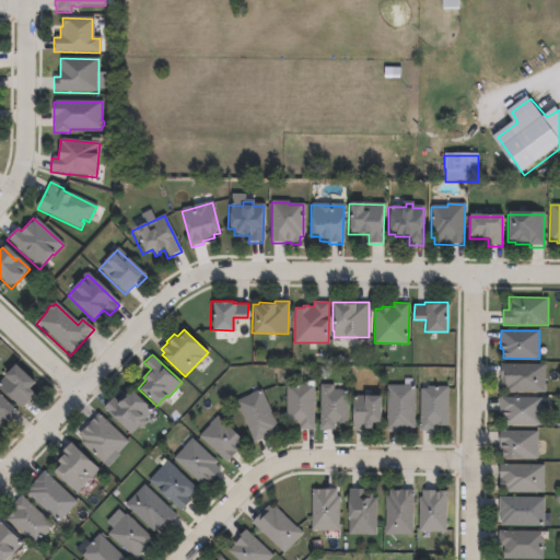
[(30,399),(22,408),(0,388),(0,380),(3,376),(2,375),(13,363),(32,381),(26,387),(31,392),(26,396),(30,399)]
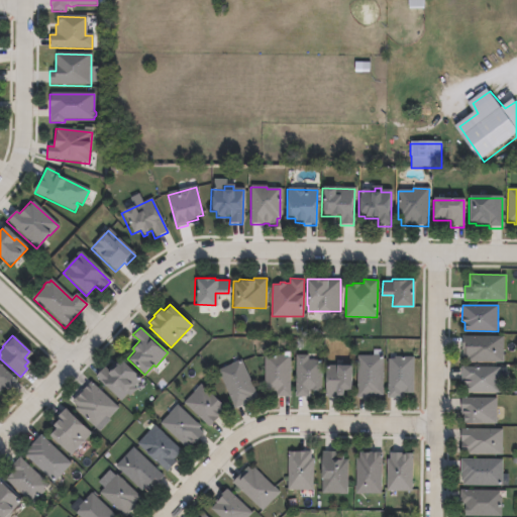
[(504,336),(504,362),(469,362),(469,358),(461,358),(462,335),(504,336)]
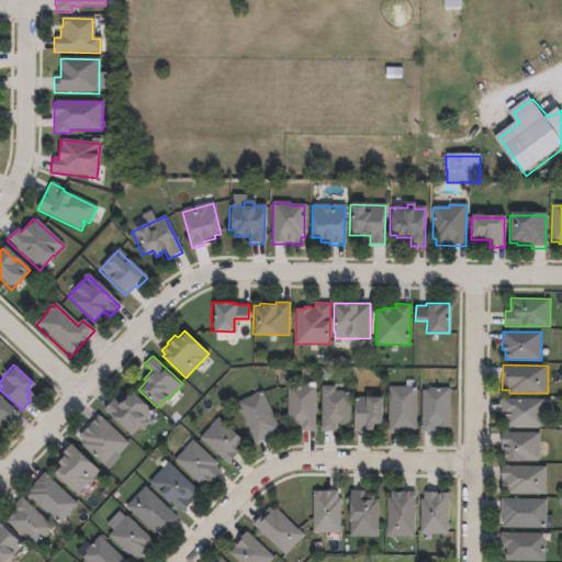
[(316,389),(315,431),(301,430),(301,425),(287,425),(288,385),(308,385),(308,389),(316,389)]
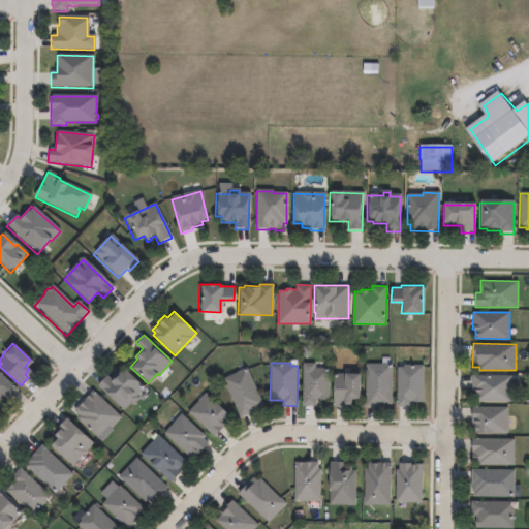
[(315,363),(315,368),(329,368),(329,400),(316,400),(316,406),(303,406),(303,363),(315,363)]
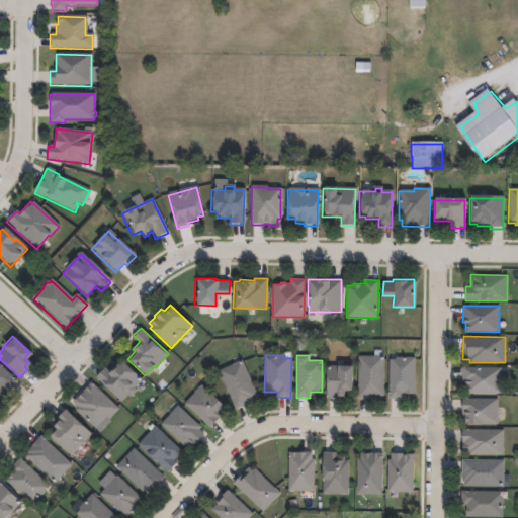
[(379,398),(357,398),(358,356),(383,356),(383,396),(379,396),(379,398)]
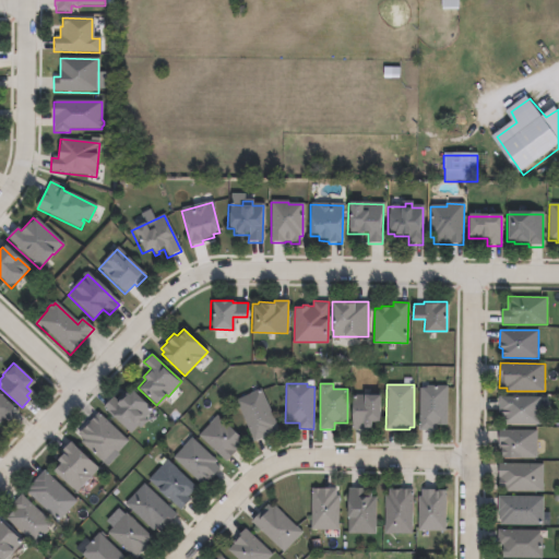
[(433,429),(419,429),(419,388),(426,388),(426,384),(448,385),(447,425),(433,425),(433,429)]
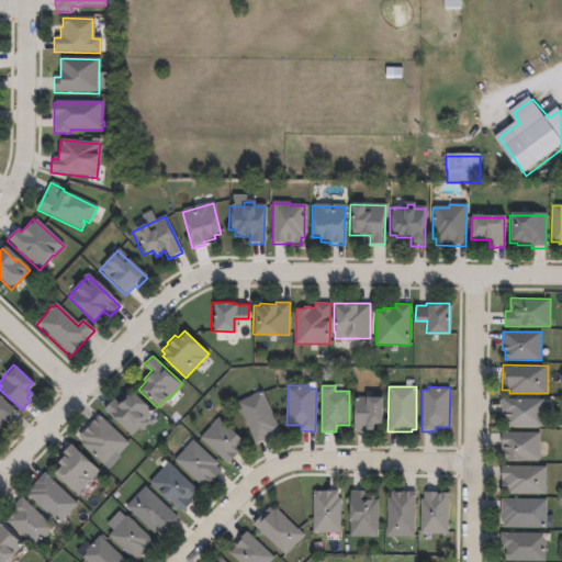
[(276,434),(256,444),(236,402),(261,390),(279,430),(276,431),(276,434)]
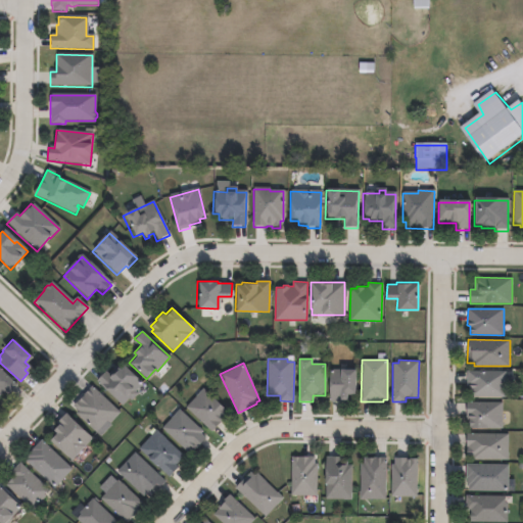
[(123,365),(142,383),(135,390),(138,393),(131,400),(128,397),(122,406),(96,382),(106,371),(108,373),(115,366),(119,369),(123,365)]
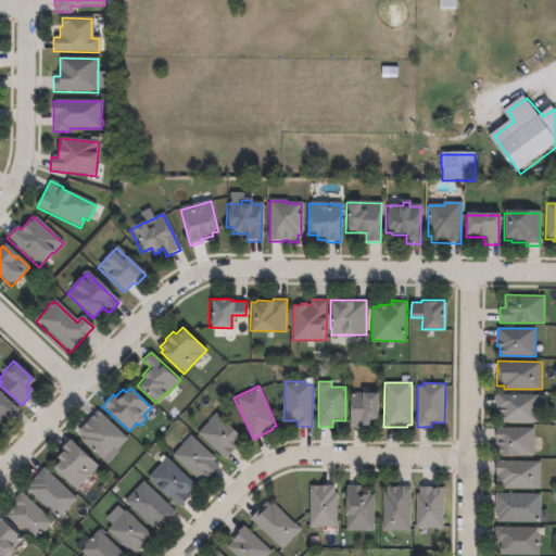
[(0,391),(17,408),(8,419),(3,416),(0,419),(0,391)]
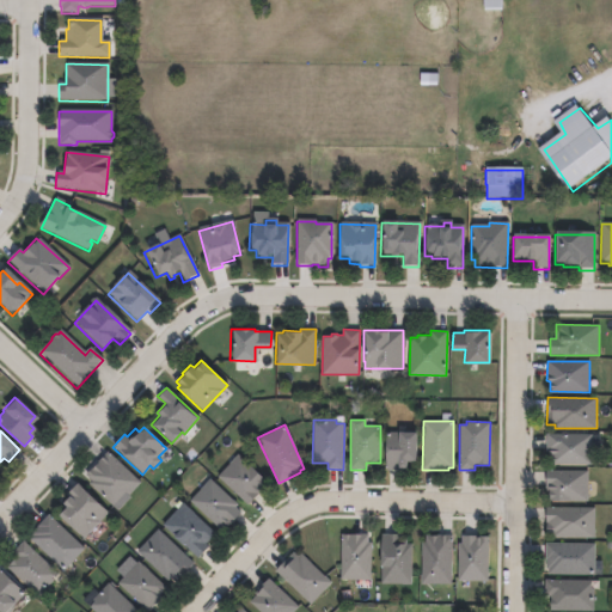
[(402,470),(386,470),(387,432),(397,432),(415,432),(415,461),(405,461),(405,467),(402,467),(402,470)]
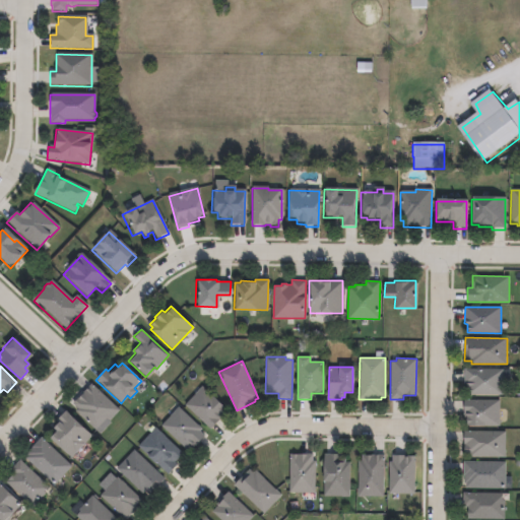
[(503,369),(503,395),(468,395),(468,383),(464,383),(464,369),(503,369)]
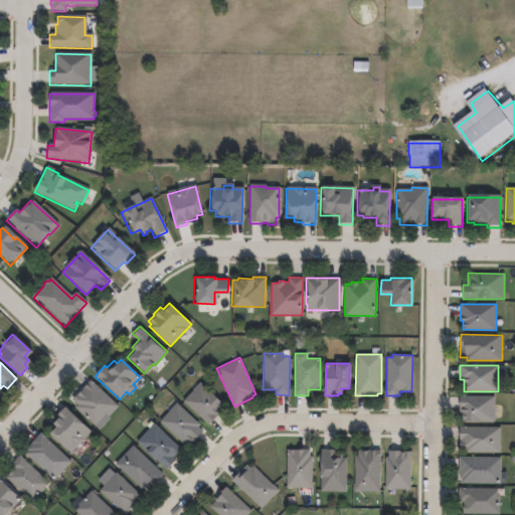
[(118,405),(107,417),(105,415),(95,425),(74,406),(76,404),(71,399),(91,379),(118,405)]
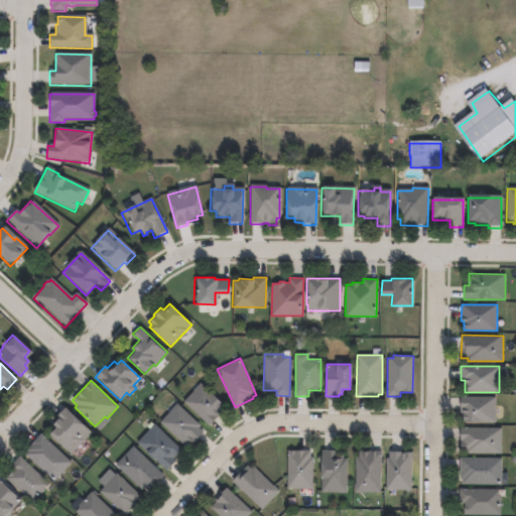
[(217,416),(208,425),(183,402),(201,383),(224,405),(215,415),(217,416)]
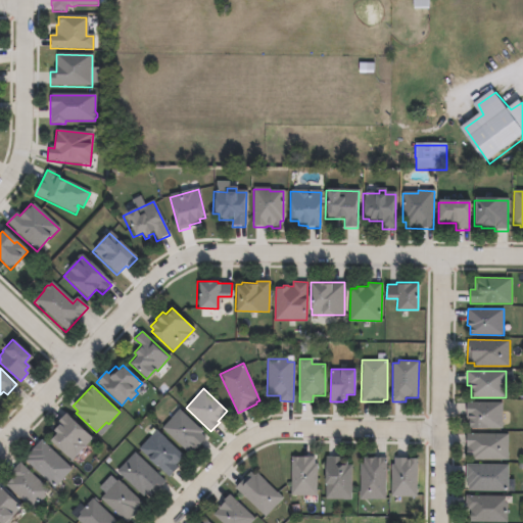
[(503,402),(503,428),(469,428),(469,414),(466,414),(466,402),(503,402)]
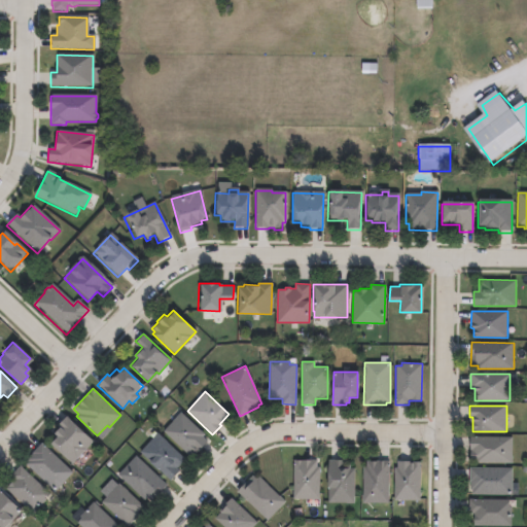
[(175,411),(178,415),(181,412),(204,434),(202,436),(206,442),(190,458),(163,431),(175,419),(171,415),(175,411)]
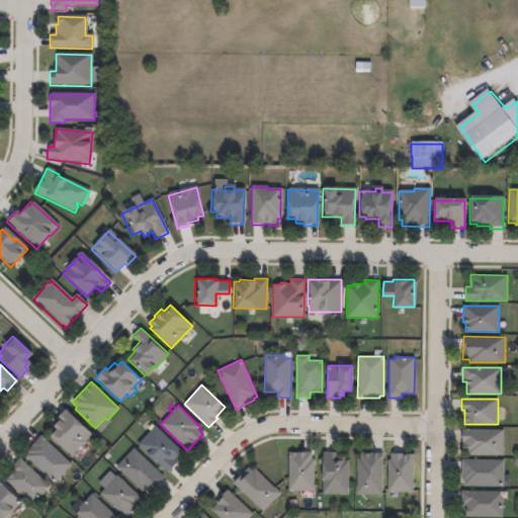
[(91,434),(70,456),(48,436),(55,428),(52,425),(58,418),(57,417),(64,410),(91,434)]
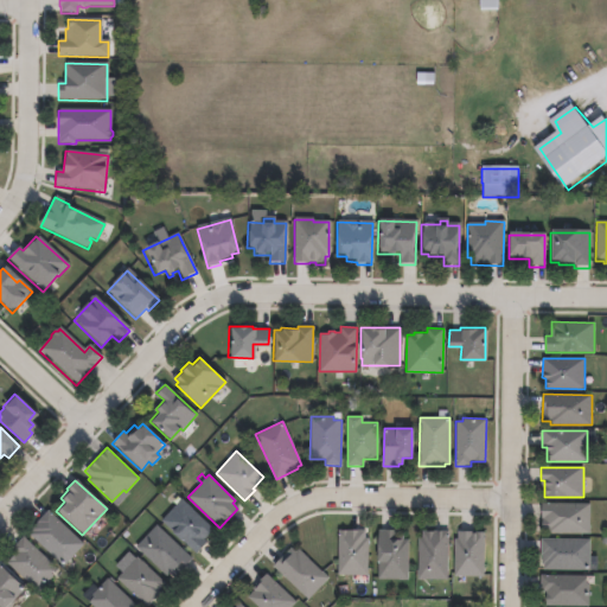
[(206,542),(196,554),(161,521),(181,499),(212,529),(203,538),(206,542)]
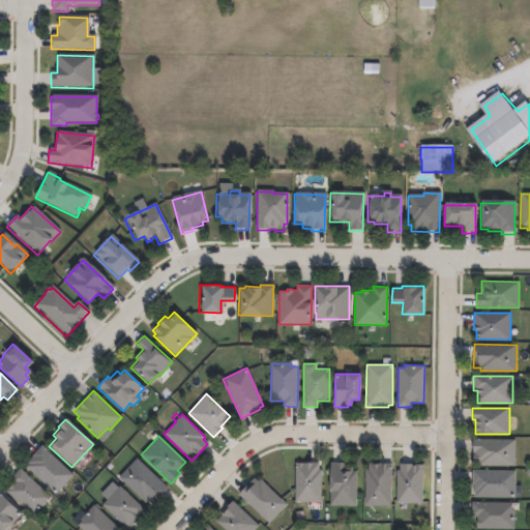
[(516,440),(516,466),(478,466),(478,462),(474,462),(474,440),(516,440)]
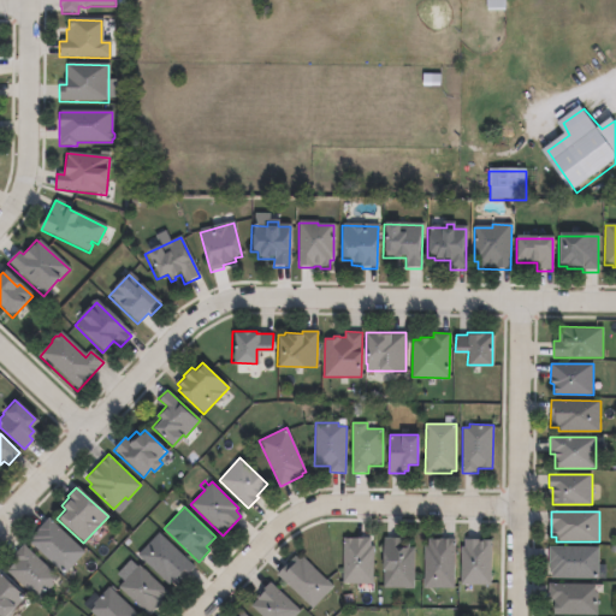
[(84,552),(64,575),(29,543),(33,538),(31,538),(37,531),(37,529),(48,517),(84,552)]
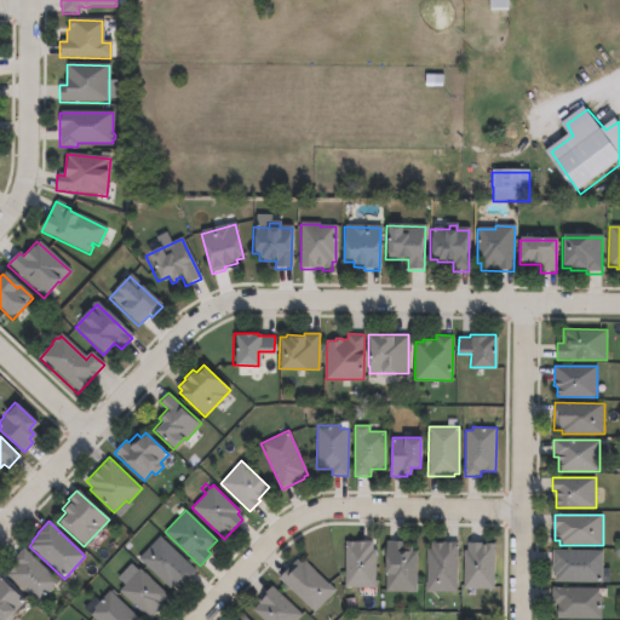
[(195,570),(177,590),(172,585),(170,589),(138,560),(160,537),(195,570)]
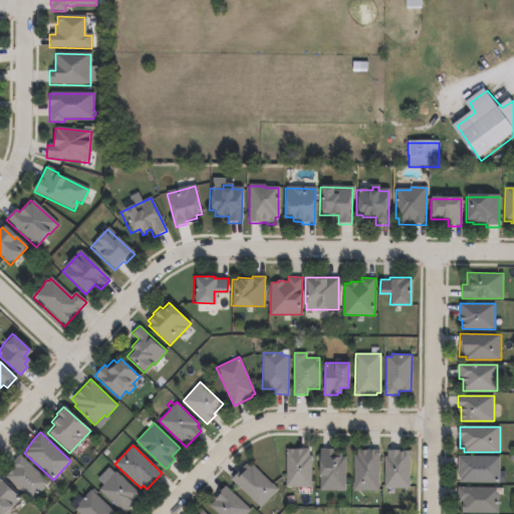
[(312,456),(311,488),(286,487),(287,449),(308,449),(308,456),(312,456)]
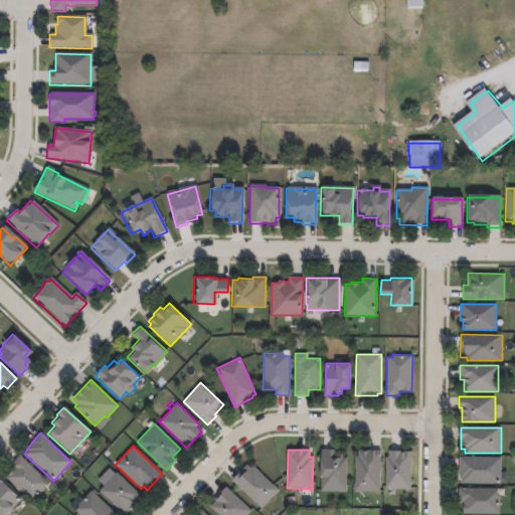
[(335,450),(335,458),(338,458),(338,455),(342,455),(342,458),(346,458),(346,492),(321,492),(321,450),(335,450)]
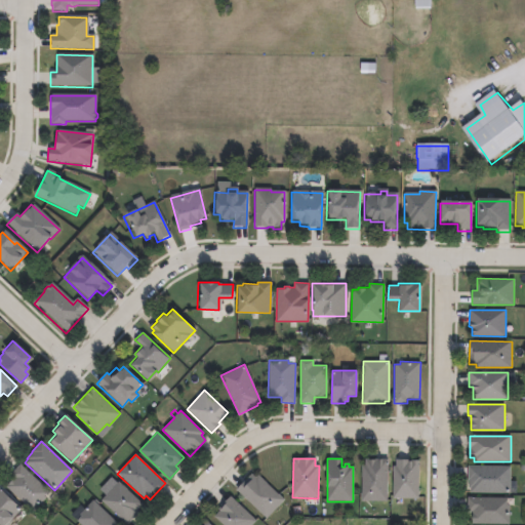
[(388,458),(387,501),(361,501),(362,465),(365,465),(365,459),(374,459),(374,458),(388,458)]
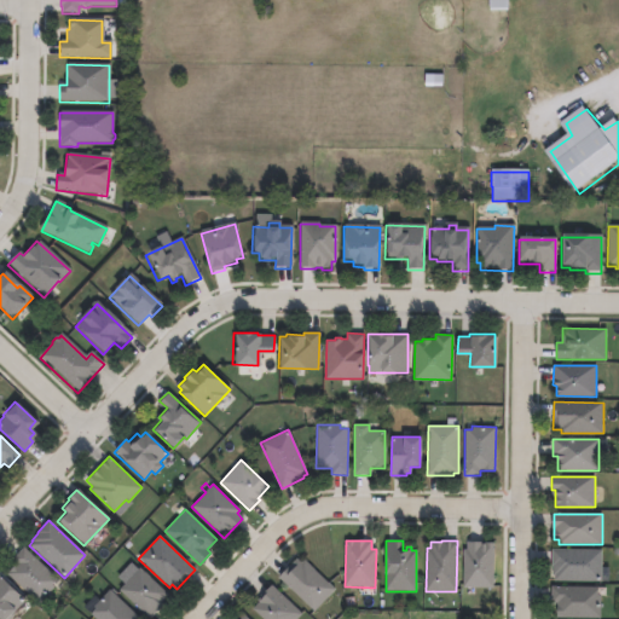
[(493,543),(492,589),(463,588),(463,549),(467,549),(467,542),(480,543),(485,544),(485,542),(493,543)]
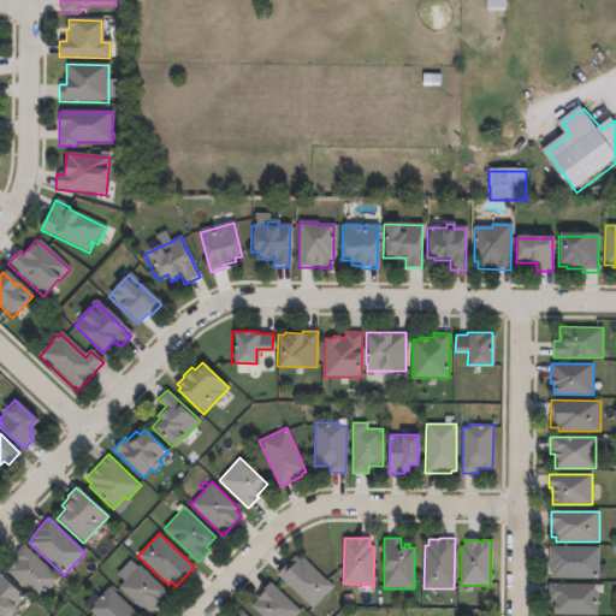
[(53,584),(37,600),(6,572),(16,561),(11,556),(23,545),(55,576),(51,581),(53,584)]
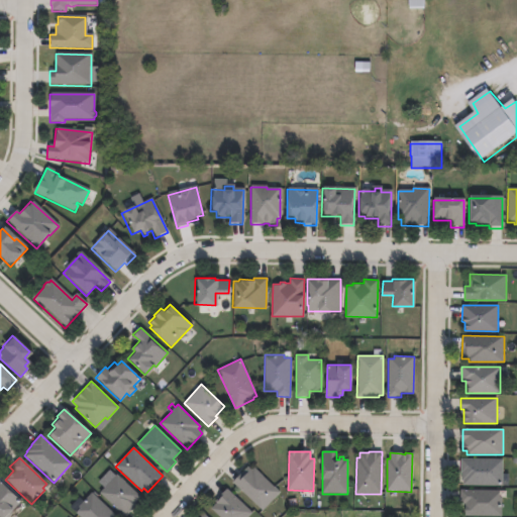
[(503,459),(502,486),(463,486),(463,481),(460,481),(461,459),(503,459)]
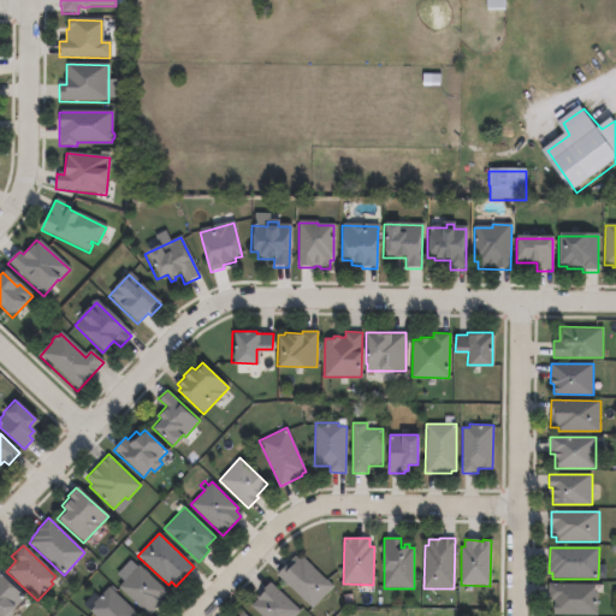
[(295,556),(300,561),(302,557),(333,586),(313,609),(277,575),(295,556)]
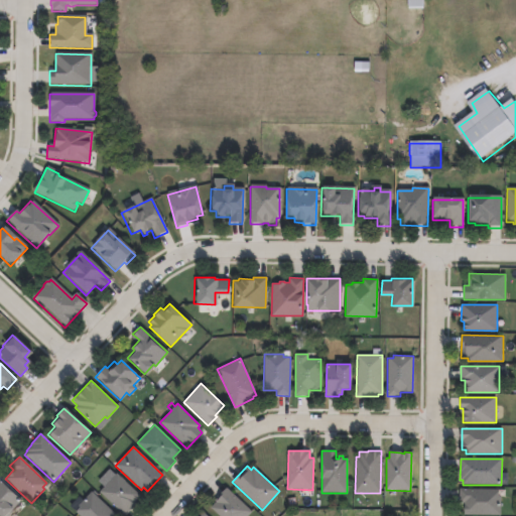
[(132,507),(124,515),(99,491),(116,473),(140,496),(134,501),(135,502),(132,506),(132,507)]
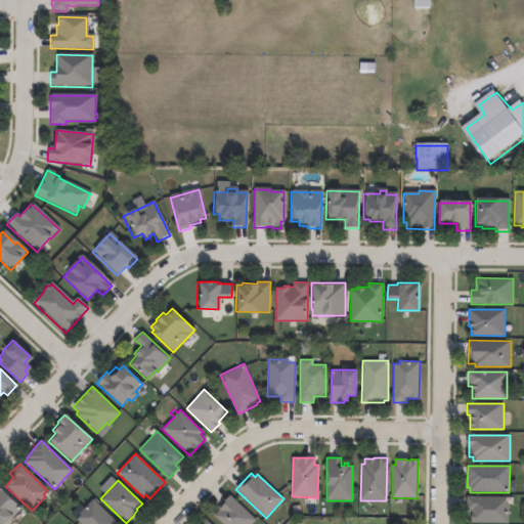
[(0,523),(0,488),(20,509),(12,517),(11,516),(3,523),(0,523)]
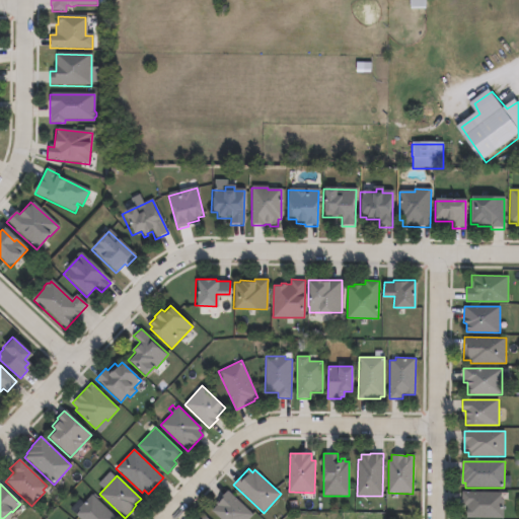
[(253,515),(249,518),(220,518),(212,511),(218,505),(216,503),(228,491),(253,515)]
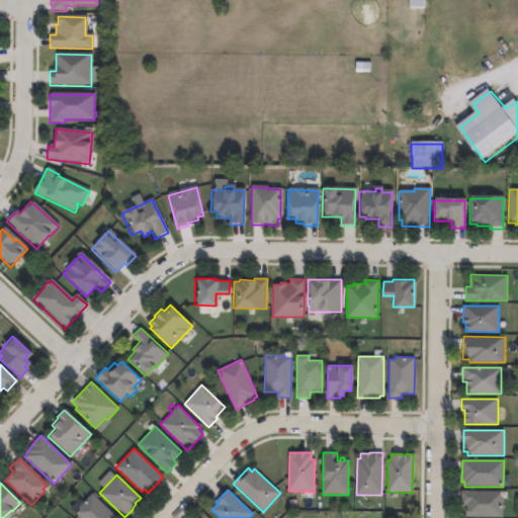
[(503,498),(502,517),(466,517),(466,505),(461,505),(461,491),(500,492),(500,498),(503,498)]
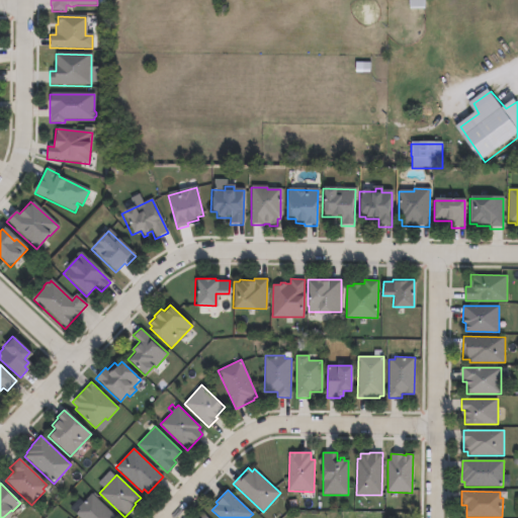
[(79,517),(75,514),(80,509),(78,507),(90,494),(115,517),(79,517)]
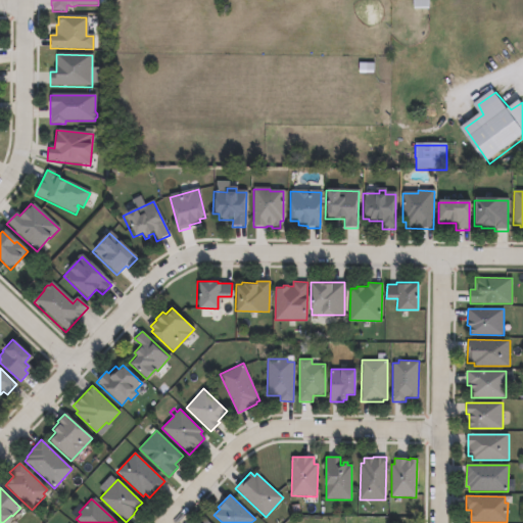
All buildings are outlined.
